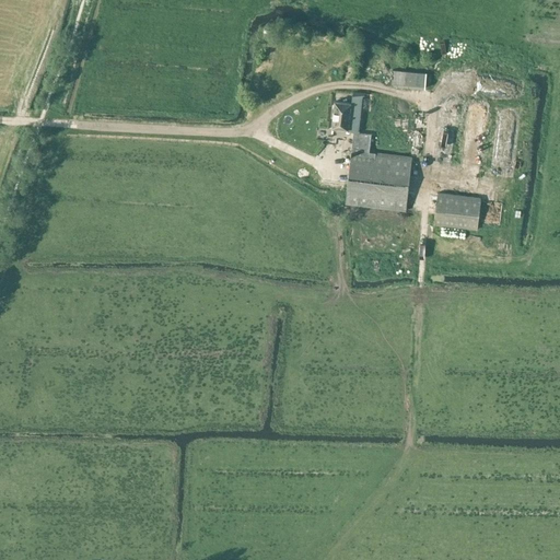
[(423,38),(421,49),(433,51),(435,42),(423,38)]
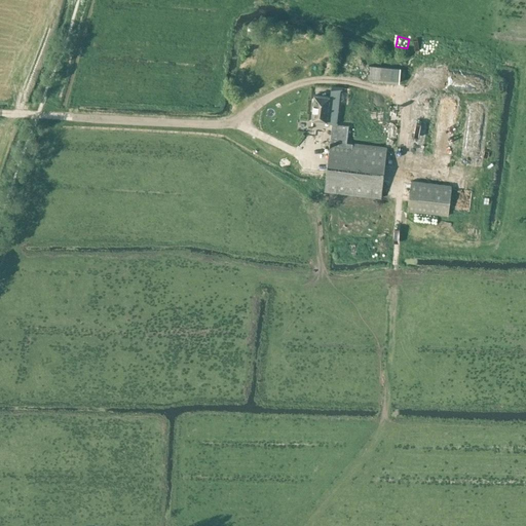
[(423,37),(420,59),(447,64),(449,55),(437,53),(439,40),(423,37)]
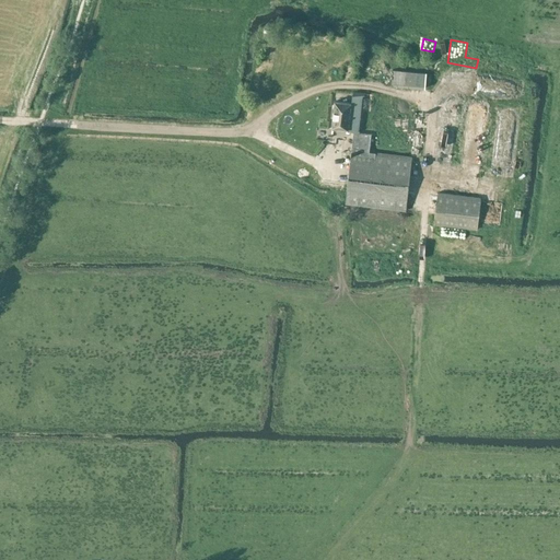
[(393,69),(393,83),(404,84),(404,80),(413,80),(413,85),(426,85),(427,71),(393,69)]
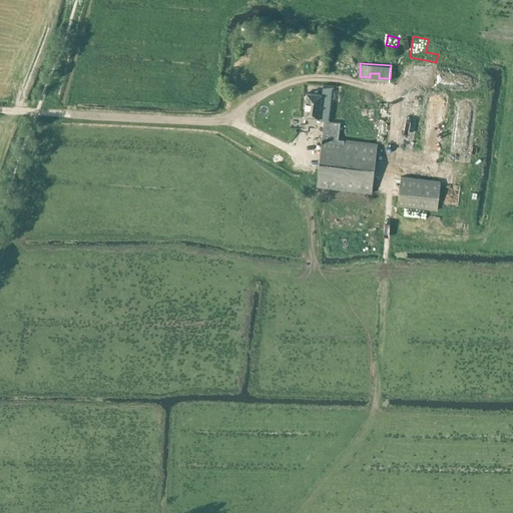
[(443,78),(407,77),(406,90),(442,91),(443,78)]
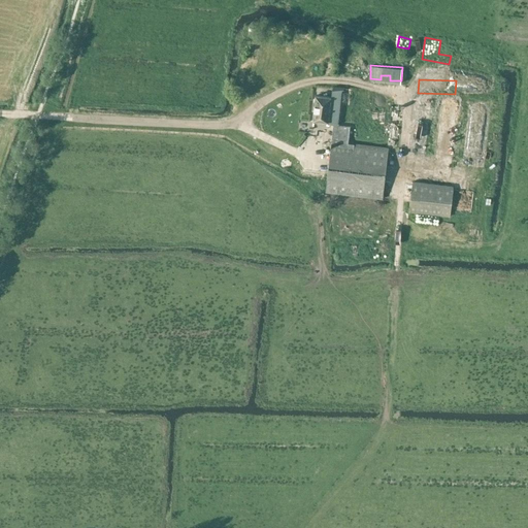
[(383,198),(388,149),(348,143),(350,127),(339,126),(339,123),(338,123),(342,90),(344,91),(344,88),(333,87),(332,97),(316,95),(312,120),(327,121),(327,124),(333,125),(326,192),(383,198)]
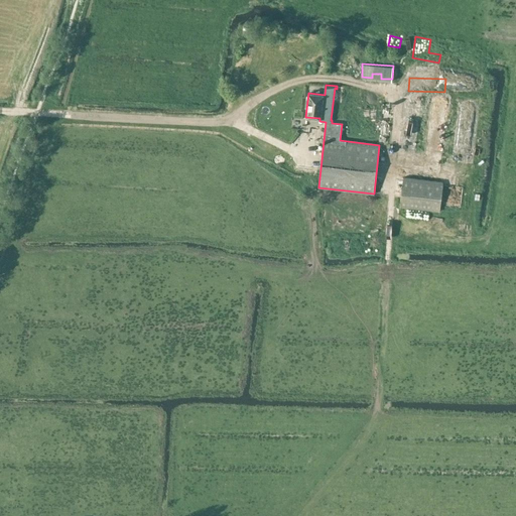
[(370,116),(379,117),(379,104),(370,103),(370,116)]
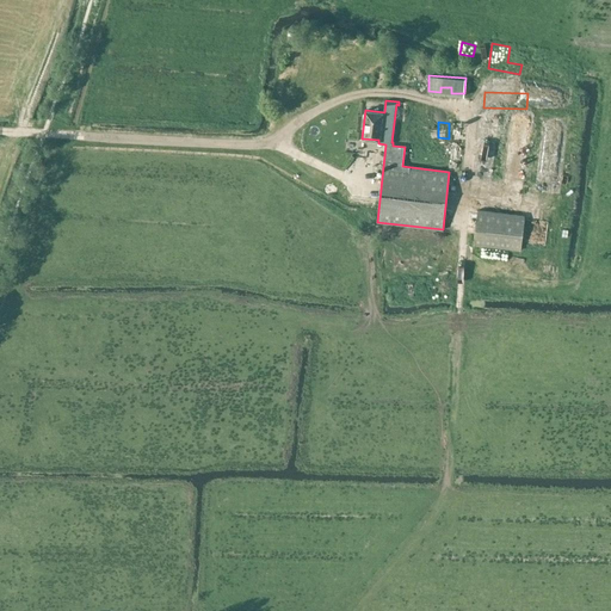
[(491,179),(494,155),(486,154),(482,178),(491,179)]
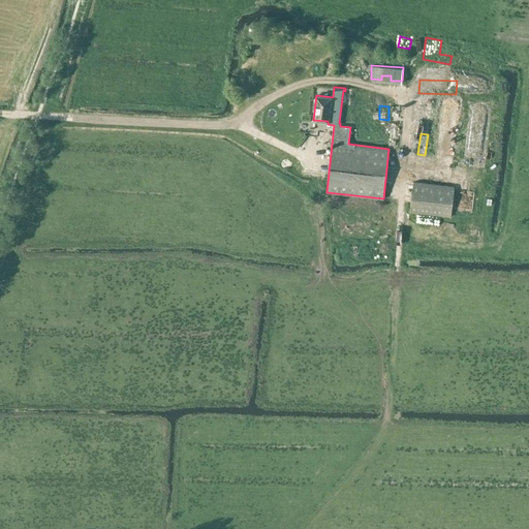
[(409,212),(450,217),(455,189),(413,184),(409,212)]
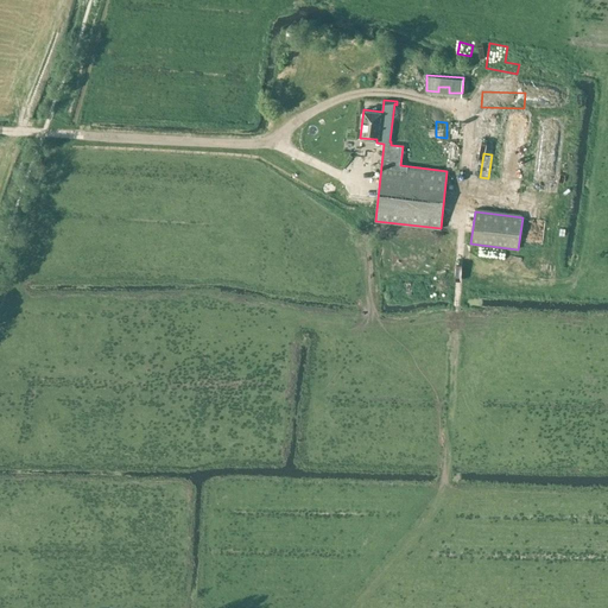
All buildings are outlined.
